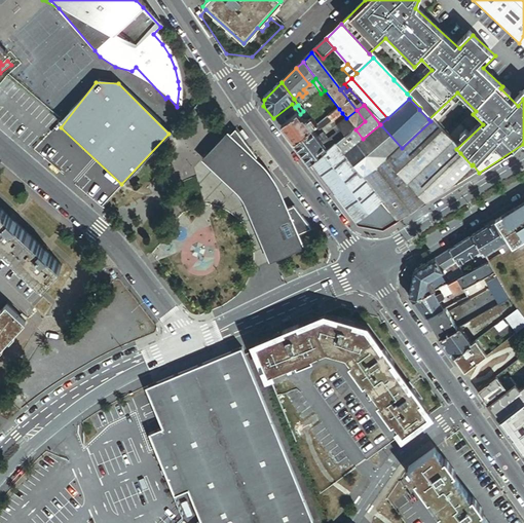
[(340,115),(342,113),(339,109),(315,128),(314,129),(317,134),(340,115)]
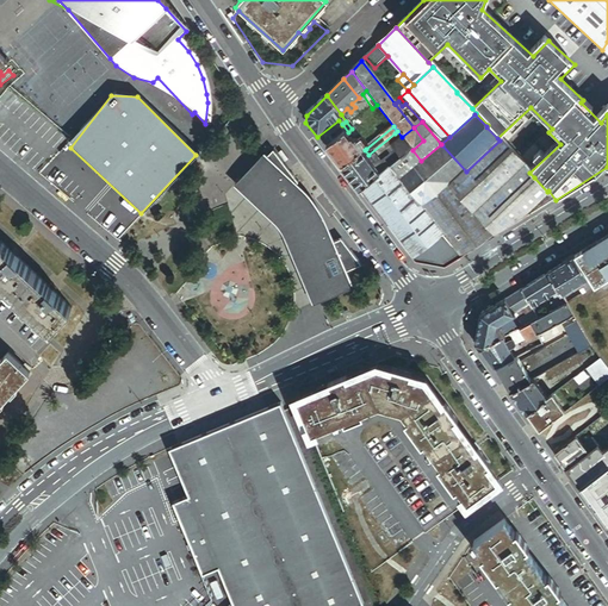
[(403,138),(413,150),(423,141),(414,127),(402,137),(403,138)]
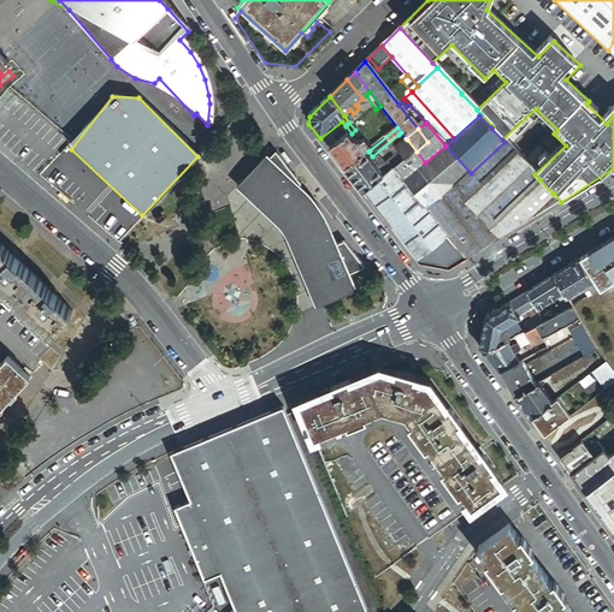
[(358,142),(361,138),(355,130),(352,134),(358,142)]
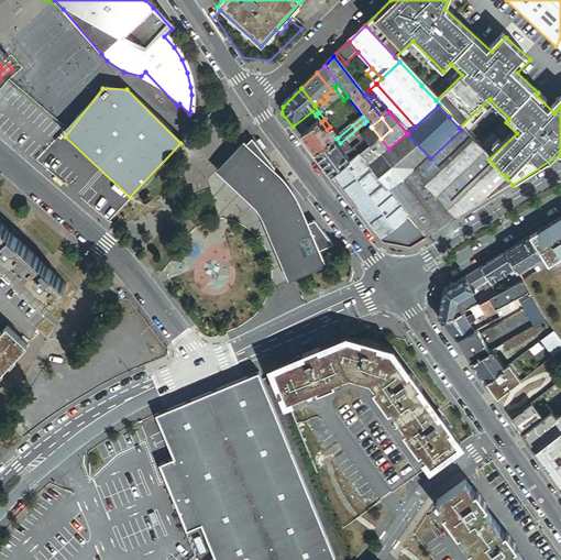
[(296,131),(300,138),(316,127),(310,120),(296,131)]
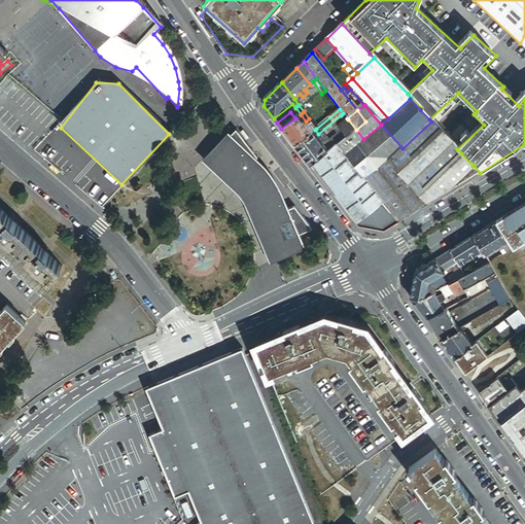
[(315,130),(316,129),(311,121),(306,126),(304,123),(302,123),(298,116),(295,118),(281,129),(294,146),(311,133),(315,130)]
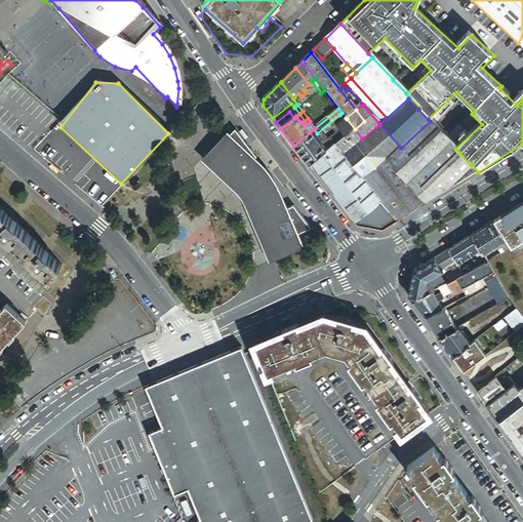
[(325,152),(355,129),(347,119),(345,121),(335,128),(338,132),(325,143),(321,136),(316,139),(325,152)]
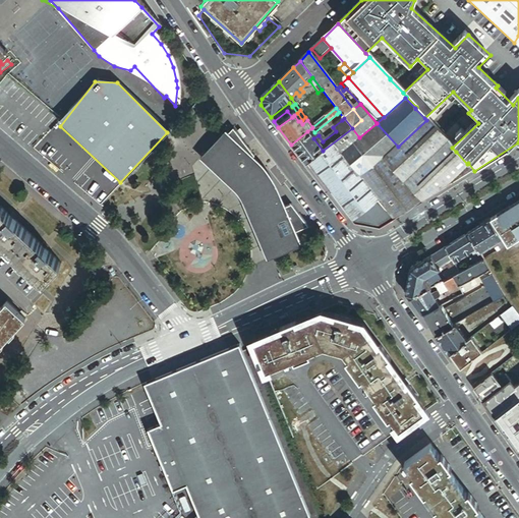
[(436,130),(426,120),(398,147),(382,162),(421,205),(474,171),(468,163),(467,164),(456,152),(452,148),(436,130)]
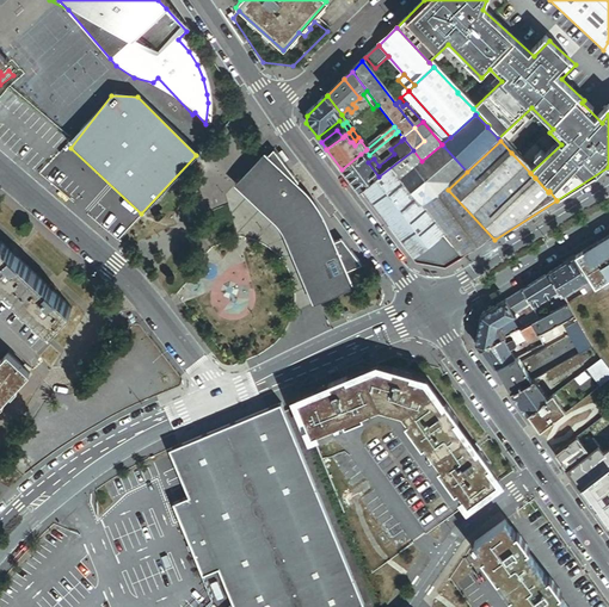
[(448,190),(467,172),(443,146),(423,162),(448,190)]
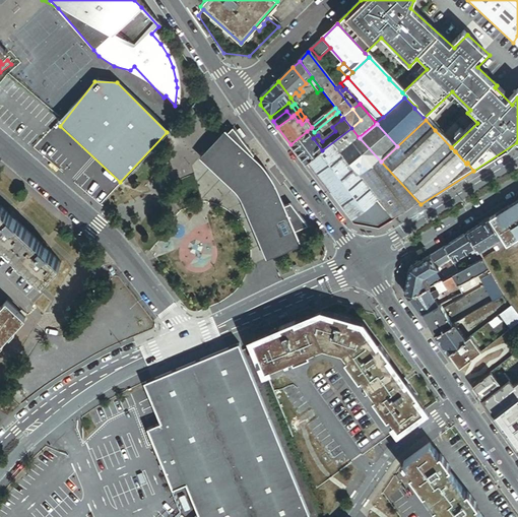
[(360,138),(359,137),(351,128),(322,150),(305,164),(349,223),(377,202),(392,221),(421,204),(381,162),(360,138)]
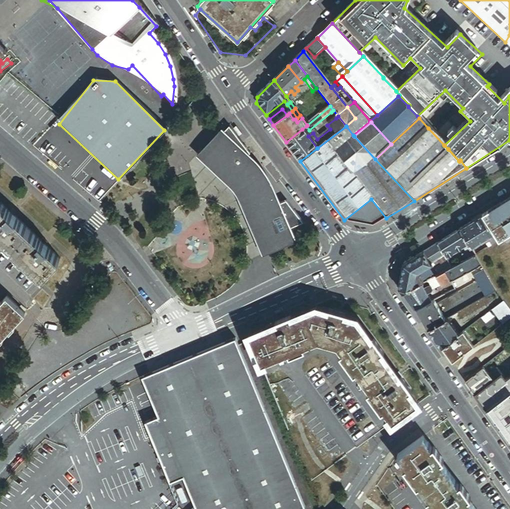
[(248,207),(248,211),(265,252),(289,242),(284,232),(301,224),(284,203),(274,208),(265,188),(262,177),(258,169),(254,162),(239,148),(243,143),(229,128),(204,155),(232,181),(240,190),(241,193),(245,192),(247,197),(246,198),(245,199),(244,201),(244,203),(245,204),(246,206),(248,207)]
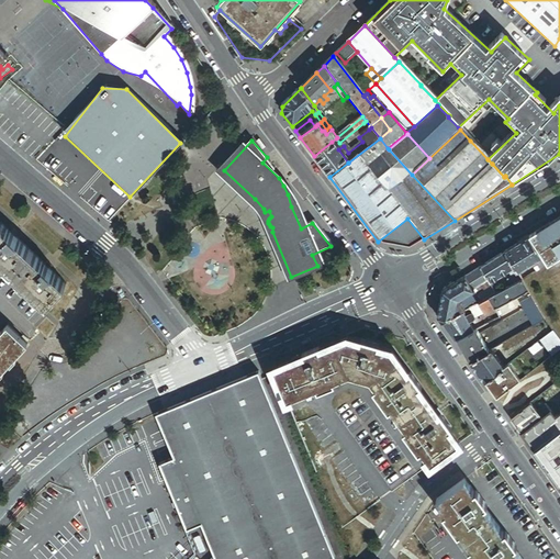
[(329,177),(348,163),(338,149),(332,142),(314,156),(329,177)]
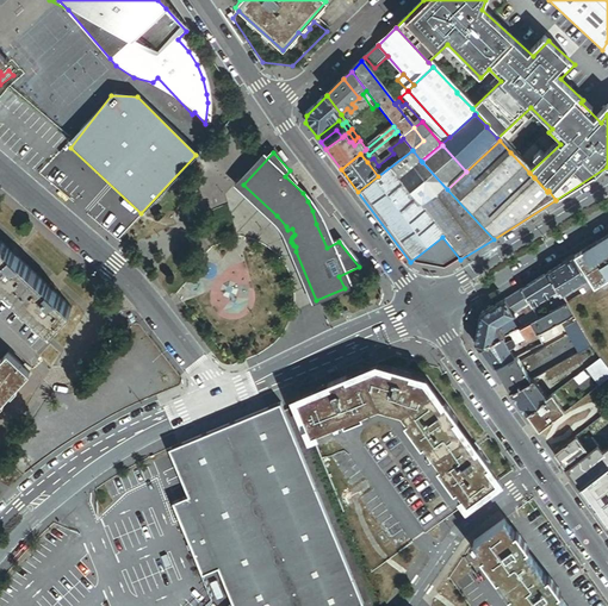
[(607,236),(607,239),(600,245),(595,248),(593,245),(572,258),(587,281),(589,285),(602,276),(605,280),(607,276),(607,236)]
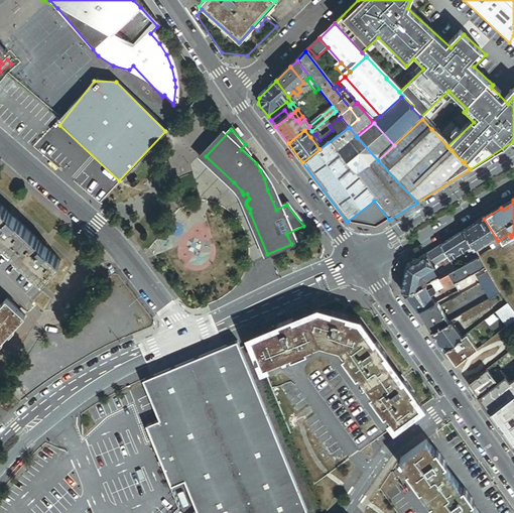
[(374,229),(389,220),(374,201),(347,222),(350,224),(374,229)]
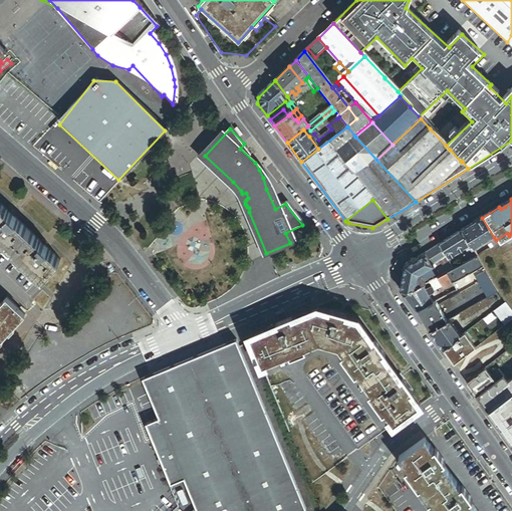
[(11,219),(7,215),(0,208),(0,243),(42,281),(59,262),(43,248),(39,244),(11,219)]
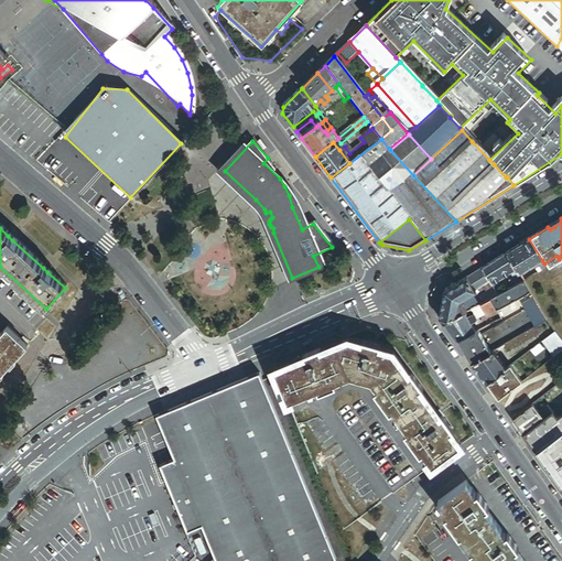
[(530,267),(542,260),(529,239),(506,254),(515,270),(517,274),(530,267)]
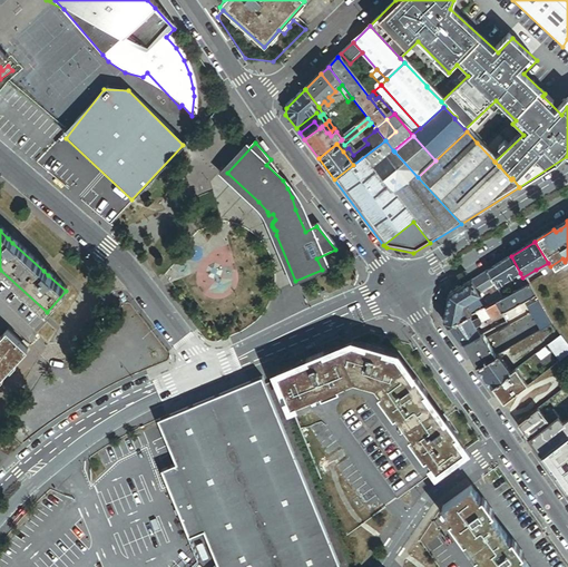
[(513,277),(520,273),(511,256),(486,273),(493,286),(495,290),(498,287),(513,277)]
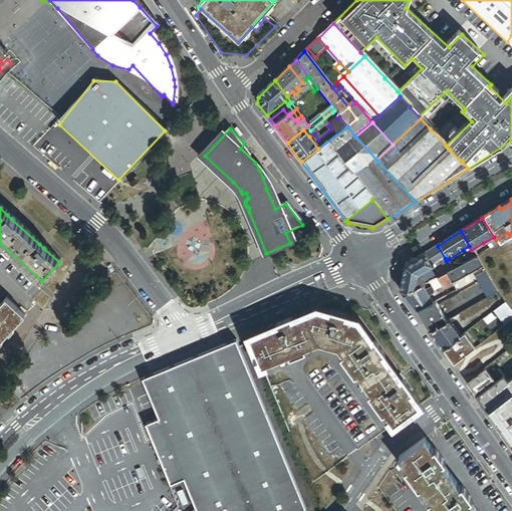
[(496,240),(494,237),(483,243),(488,251),(499,244),(496,240)]
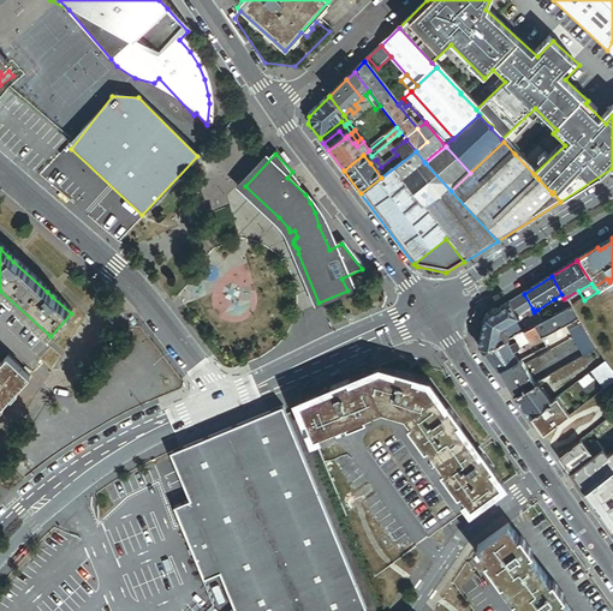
[(516,319),(533,309),(524,294),(507,305),(516,319)]
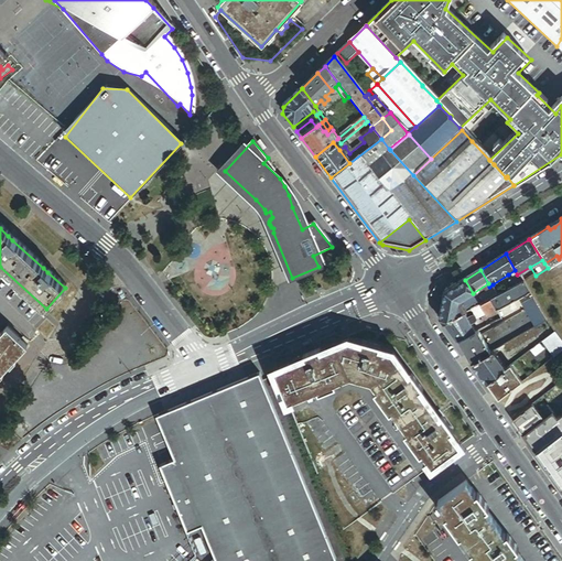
[(515,270),(508,274),(511,281),(519,278),(517,274),(515,270)]
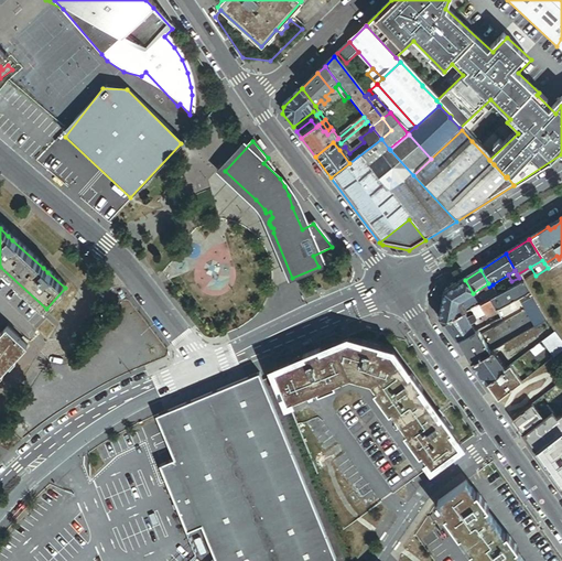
[(522,283),(519,278),(511,281),(508,283),(510,289),(522,283)]
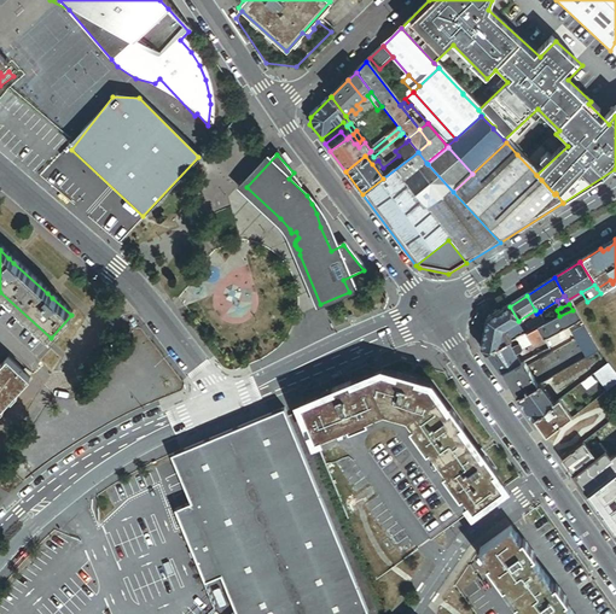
[(482,355),(506,343),(509,341),(503,331),(517,321),(518,321),(510,307),(486,321),(480,350),(482,355)]
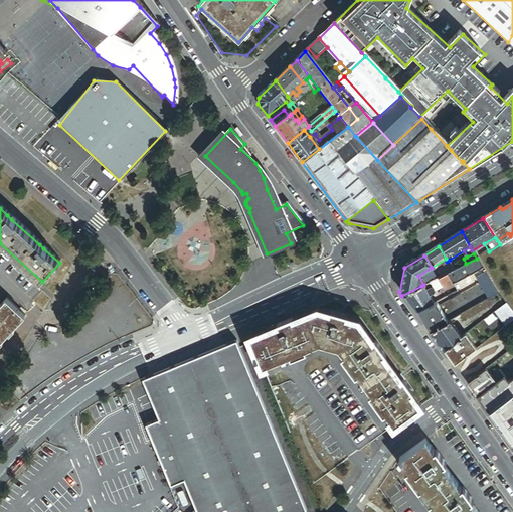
[(447,262),(446,259),(432,268),(431,268),(434,273),(448,264),(447,262)]
